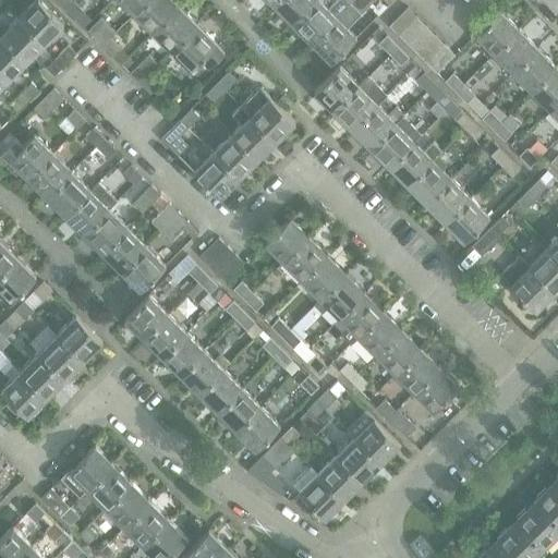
[(45,43),(63,24),(39,0),(35,0),(19,17),(45,43)]
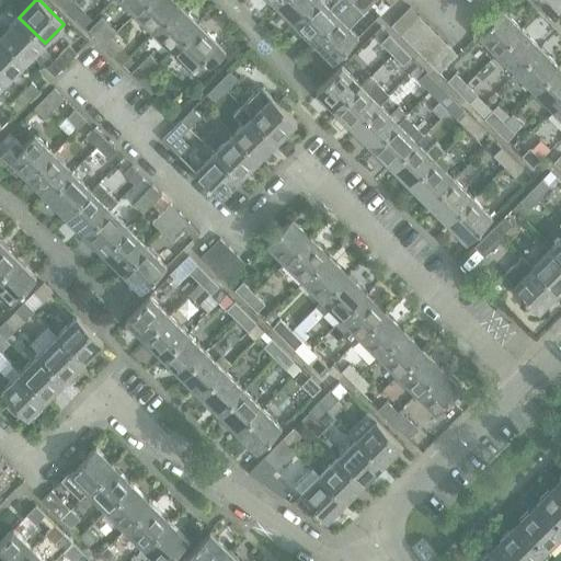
[(73,1),(72,0),(56,0),(66,9),(73,1)]
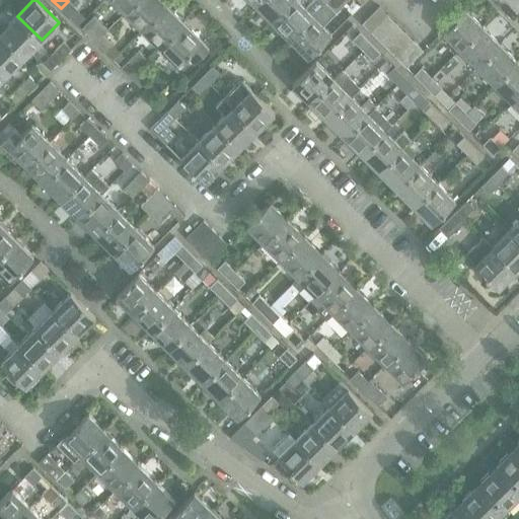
[(137,0),(113,0),(126,12),(137,0)]
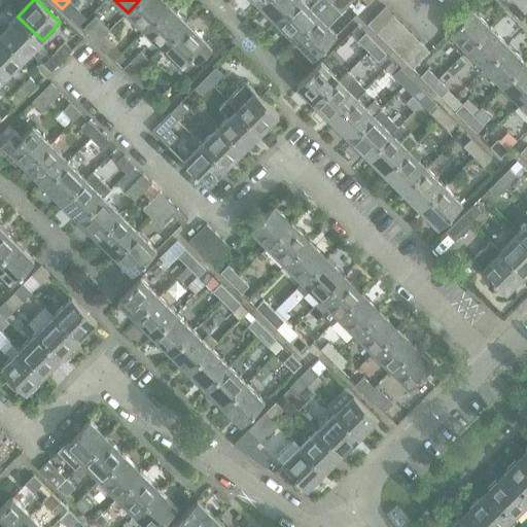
[(139,0),(128,12),(145,30),(169,6),(163,0),(139,0)]
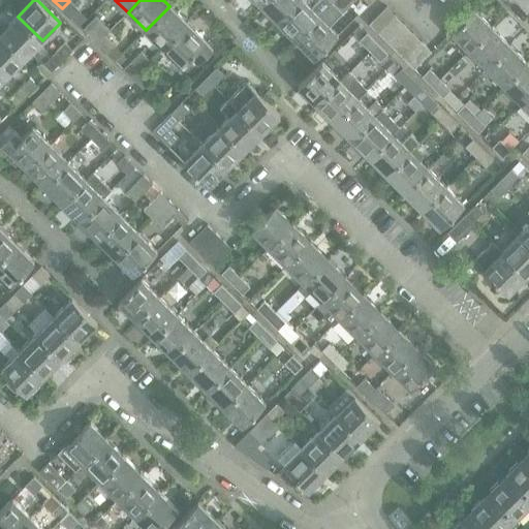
[(267,0),(261,5),(278,23),(301,0),(267,0)]
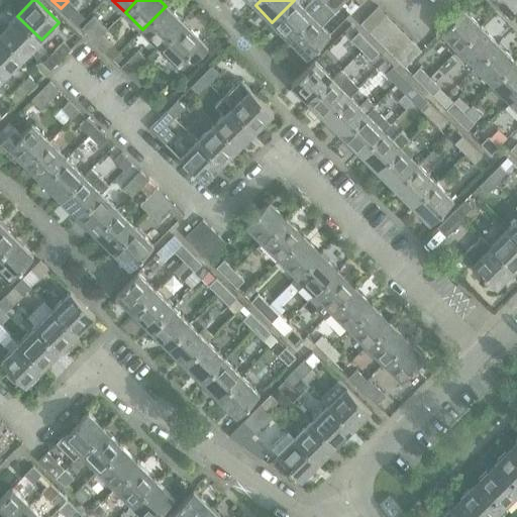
[(313,16),(296,0),(294,0),(272,22),(290,39),(313,16)]
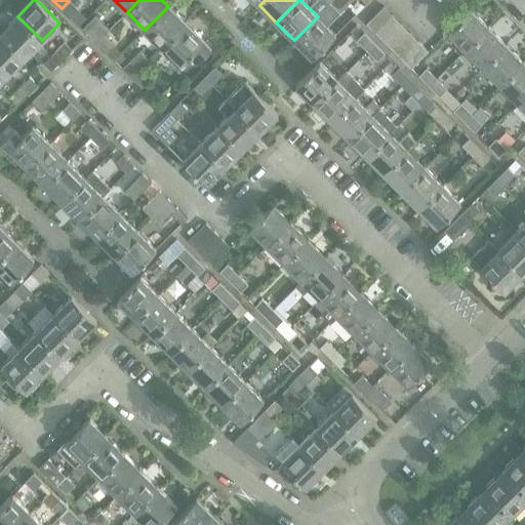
[(339,12),(351,0),(334,0),(331,4),(339,12)]
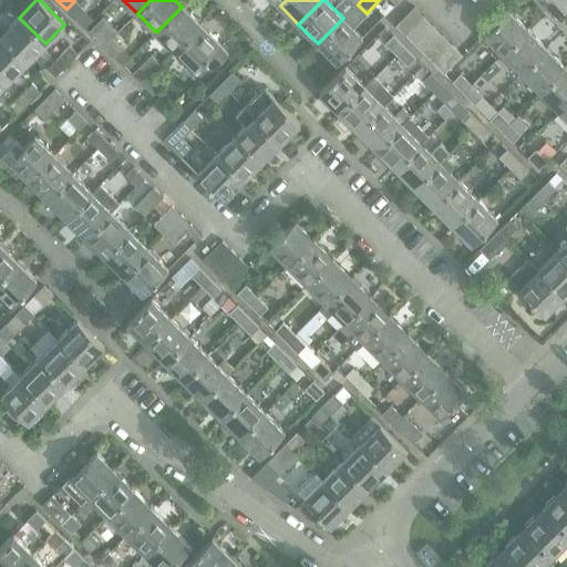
[(66,9),(78,20),(85,12),(74,1),(66,9)]
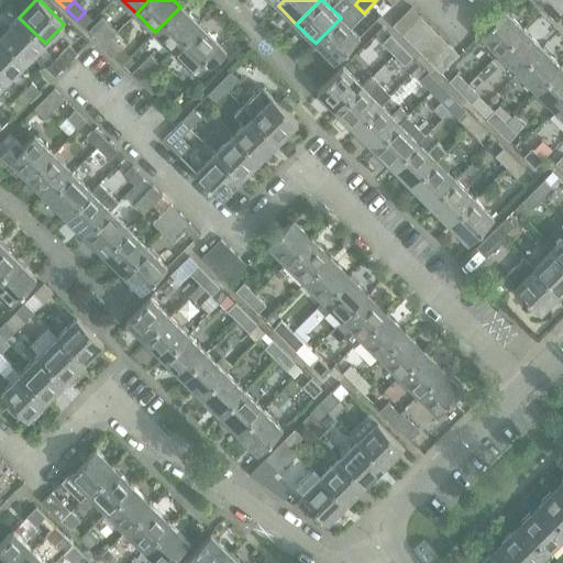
[(155,32),(174,51),(200,25),(180,7),(155,32)]
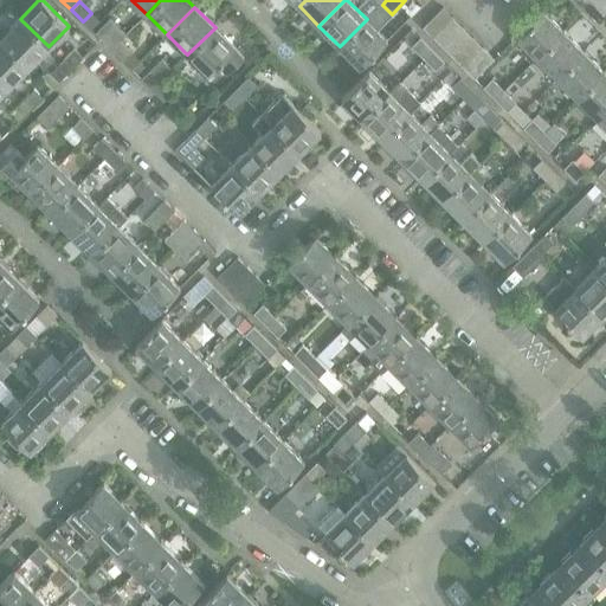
[(453,18),(443,7),(423,27),(433,38),(453,18)]
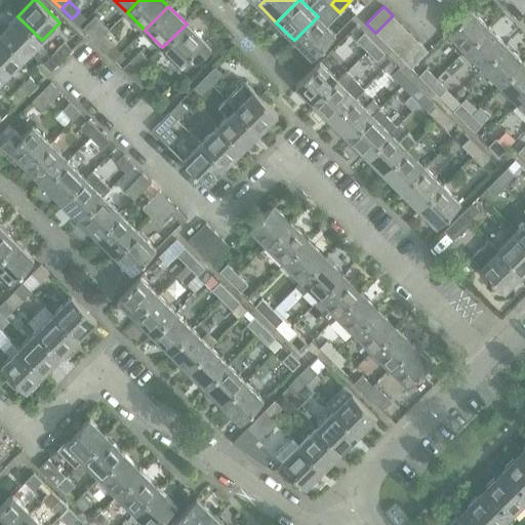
[(470,9),(447,32),(465,50),(488,27),(470,9)]
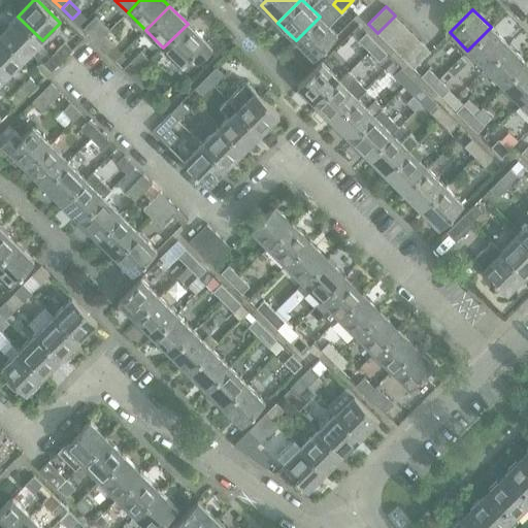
[(403,25),(395,15),(377,33),(386,42),(403,25)]
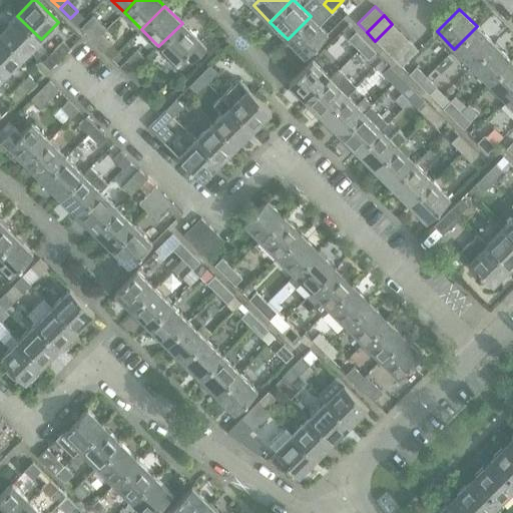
[(24,56),(41,39),(17,16),(1,32),(24,56)]
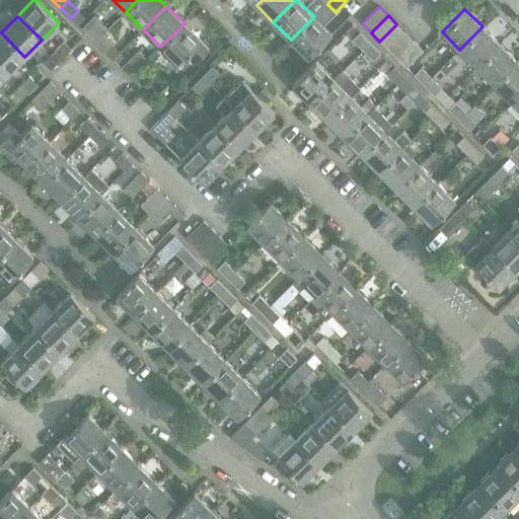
[(291,40),(308,58),(331,33),(314,16),(291,40)]
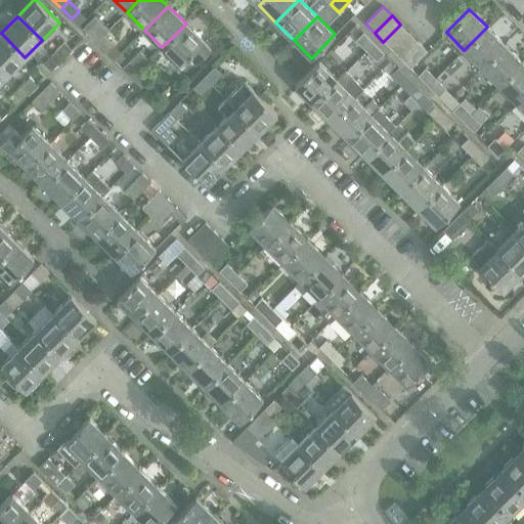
[(195,62),(211,48),(186,24),(162,47),(179,64),(188,55),(195,62)]
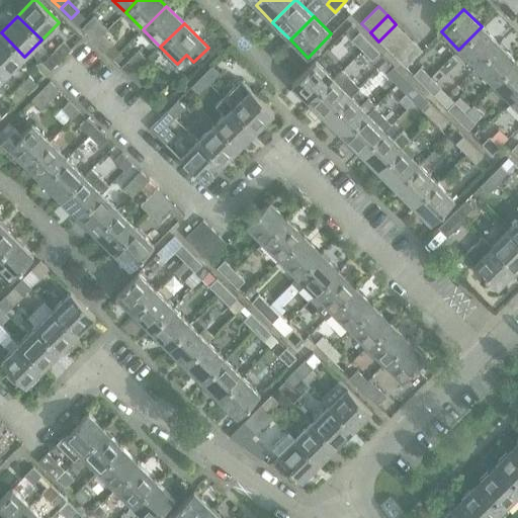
[(92,24),(85,31),(95,42),(102,34),(92,24)]
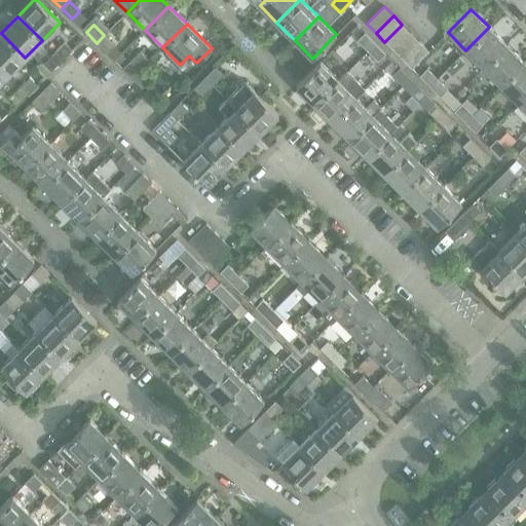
[(411,33),(402,25),(384,42),(393,50),(411,33)]
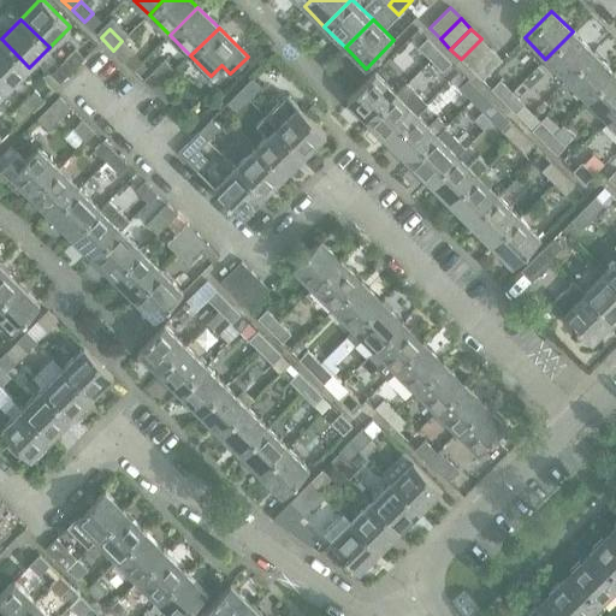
[(573,31),(545,59),(567,80),(593,52),(573,31)]
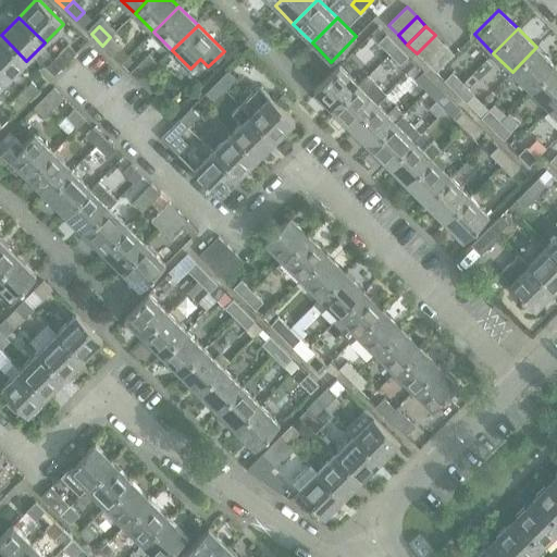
[(386,34),(378,42),(391,54),(398,47),(386,34)]
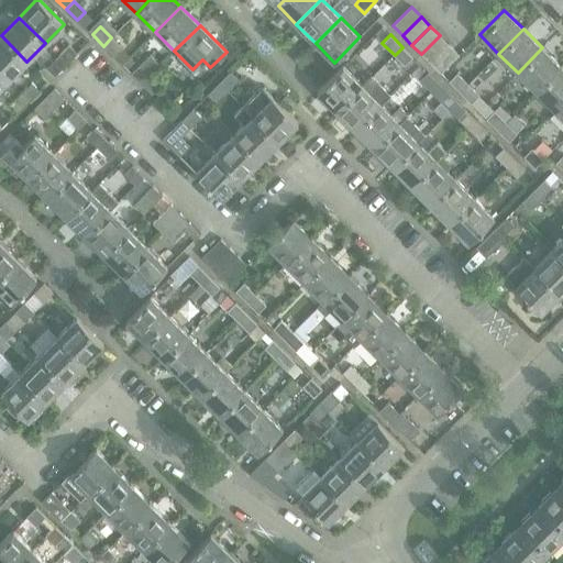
[(0,72),(8,79),(26,62),(1,35),(0,35),(0,72)]
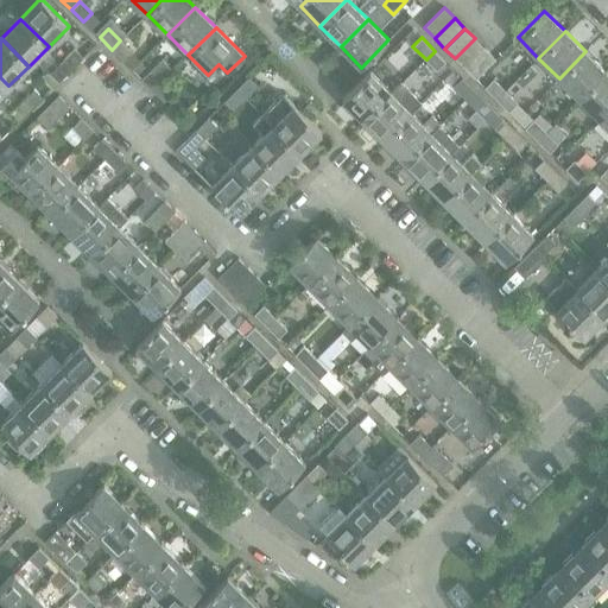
[(466,69),(486,49),(475,38),(455,58),(466,69)]
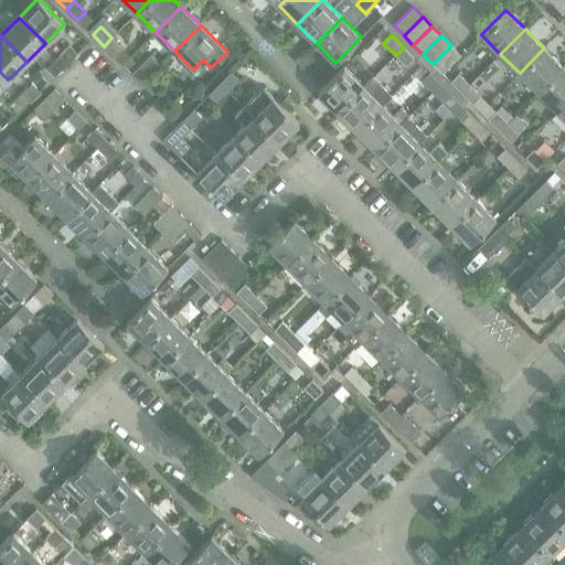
[(104,46),(115,57),(123,49),(112,38),(104,46)]
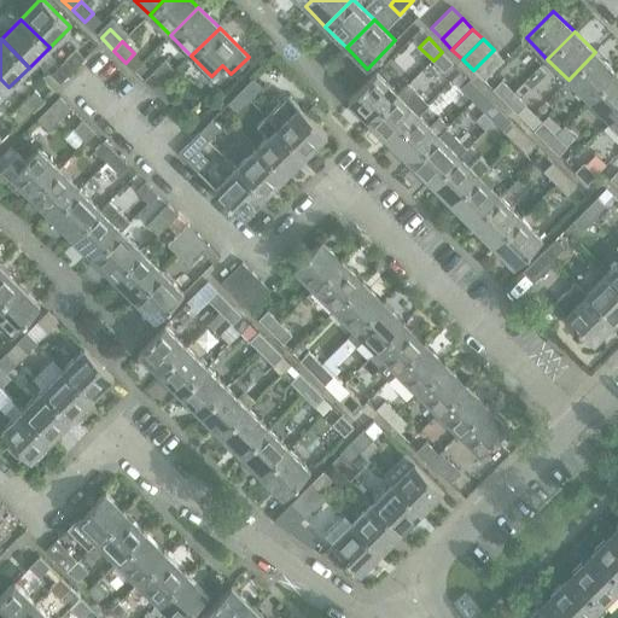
[(73,70),(85,58),(75,50),(64,60),(73,70)]
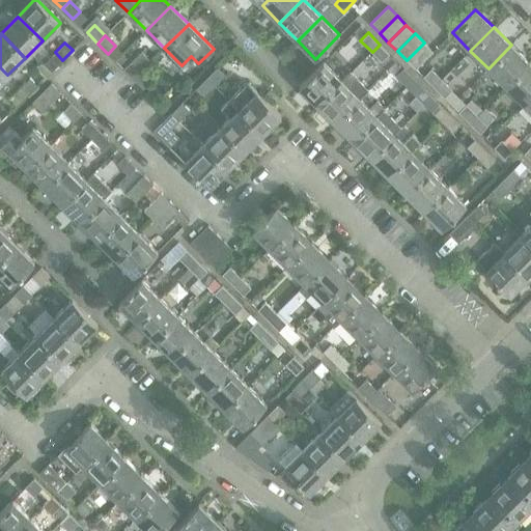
[(432,52),(432,51),(424,43),(407,60),(415,70),(432,52)]
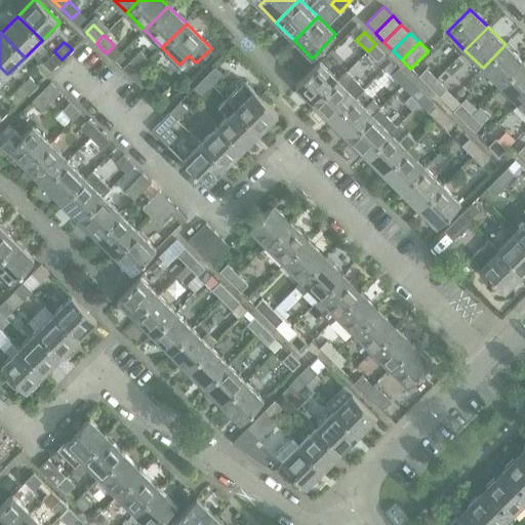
[(385,68),(392,61),(375,44),(368,51),(385,68)]
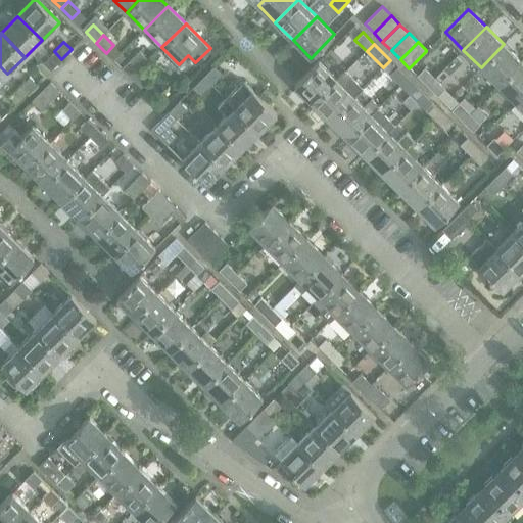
[(504,44),(481,67),(498,85),(521,62),(504,44)]
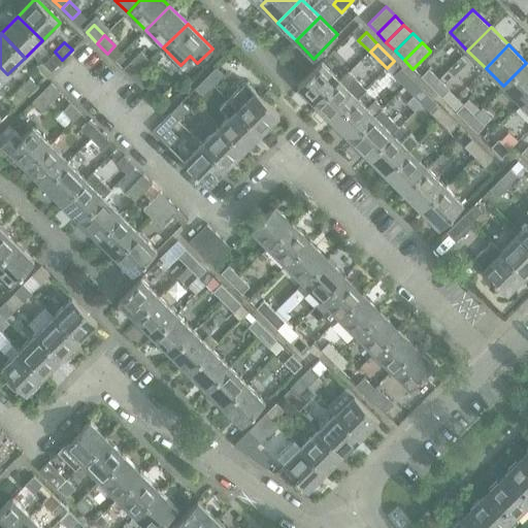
[(55,52),(43,63),(52,71),(62,60),(55,52)]
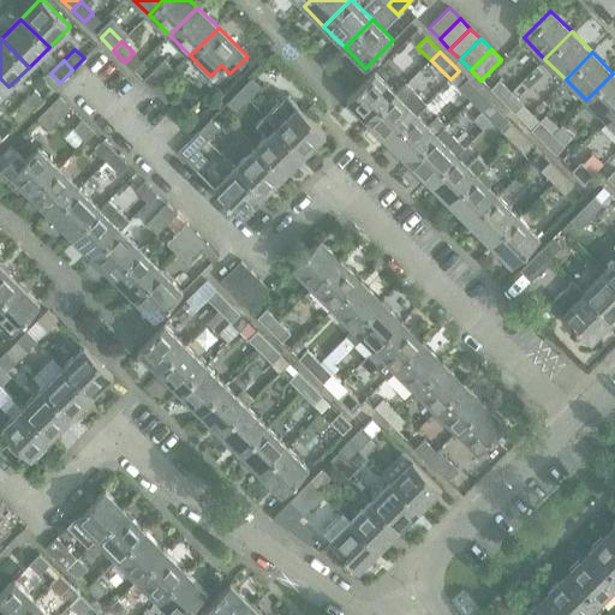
[(173,72),(162,61),(143,81),(154,91),(163,83),(173,72)]
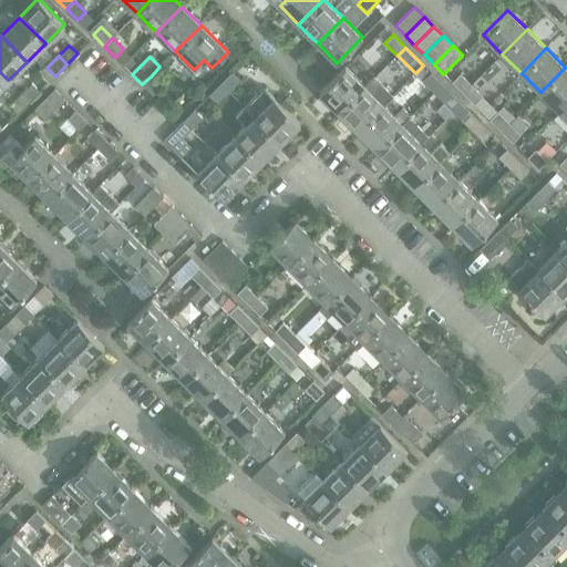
[(344,66),(327,84),(319,92),(340,113),(366,88),(364,86),(344,66)]
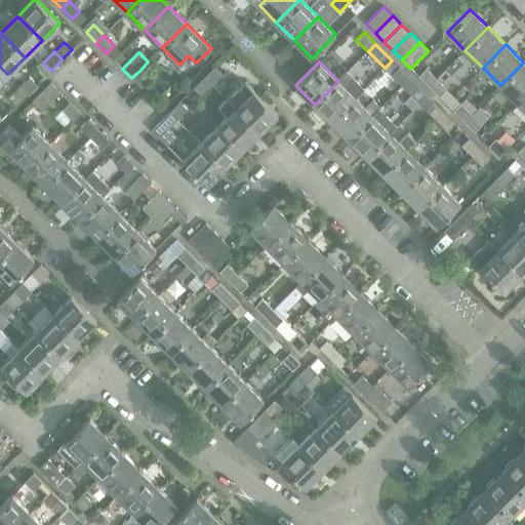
[(524,64),(523,63),(500,85),(518,103),(524,94),(524,64)]
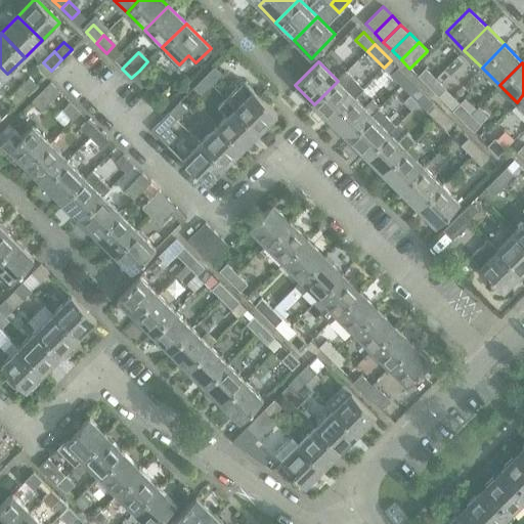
[(212,83),(220,75),(214,68),(205,76),(212,83)]
